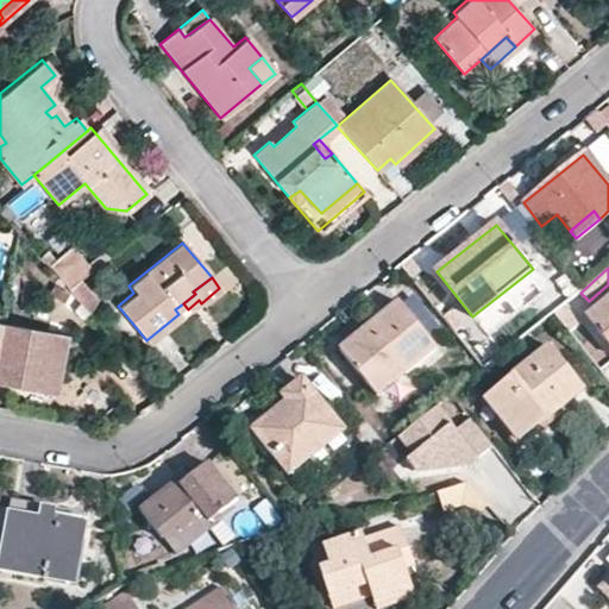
[(608,297),(588,316),(608,341),(608,297)]
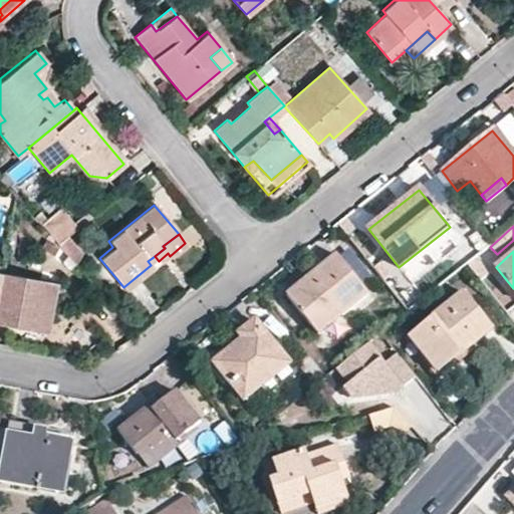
[(67,267),(72,261),(64,253),(58,258),(67,267)]
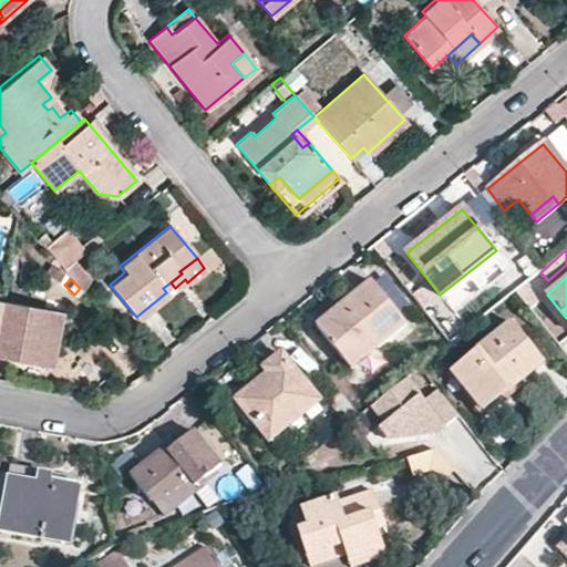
[(405,323),(371,282),(316,326),(344,361),(371,340),(377,347),(405,323)]
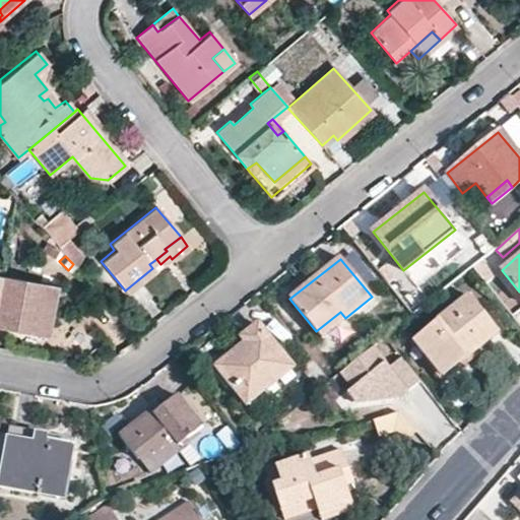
[(48,329),(56,285),(1,276),(0,278),(0,325),(26,331),(27,326),(48,329)]
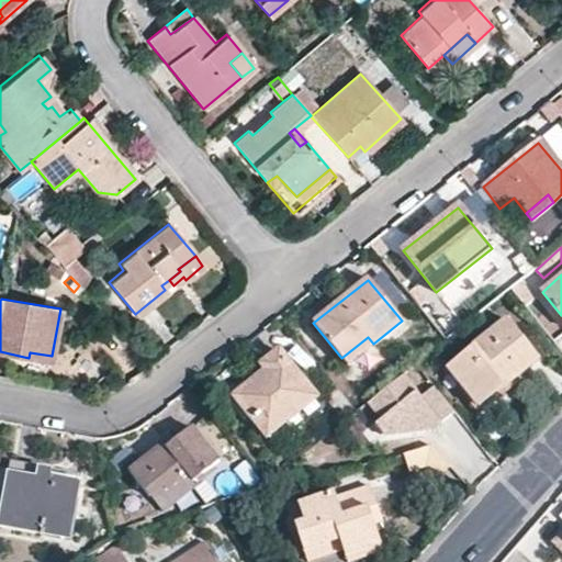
[(538,358),(506,318),(446,369),(476,407),(538,358)]
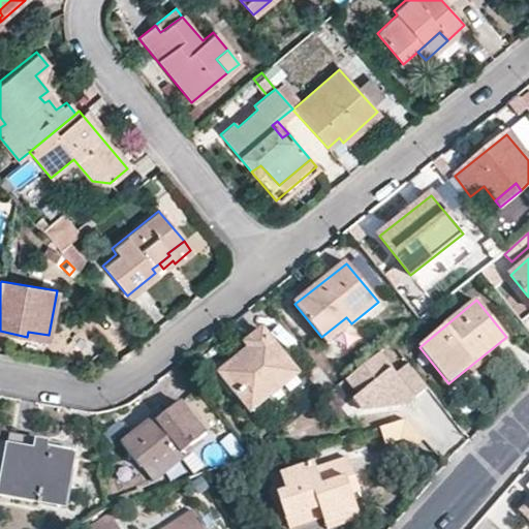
[(351,323),(346,317),(321,337),(327,343),(351,323)]
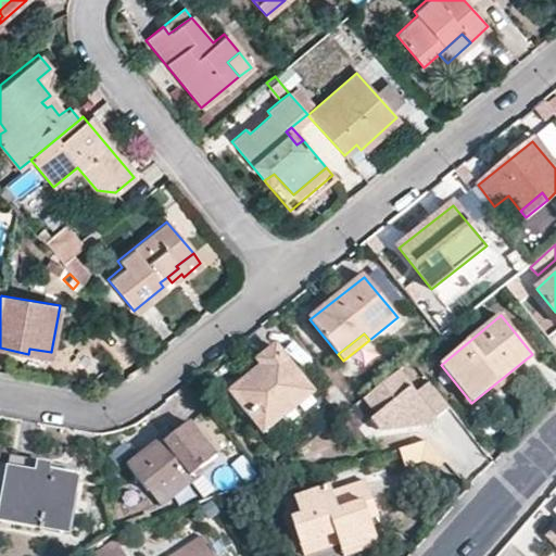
[(257,362),(262,367),(231,392),(264,432),(312,393),(275,348),(257,362)]
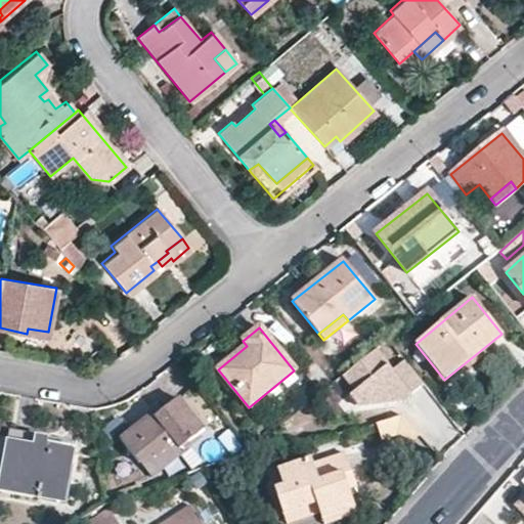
[(28,329),(27,334),(47,337),(48,332),(28,329)]
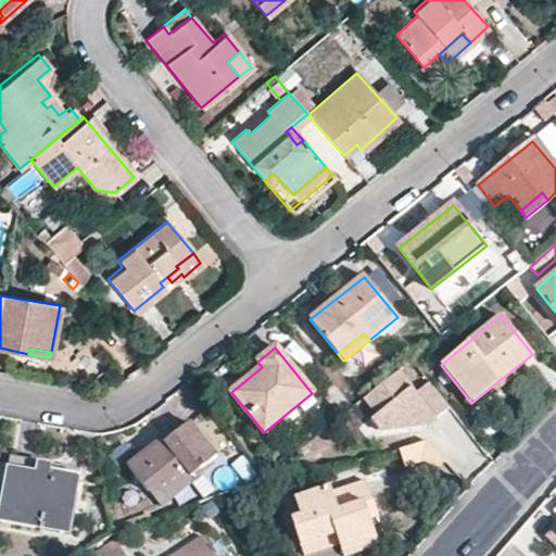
[(416,391),(399,368),(365,396),(378,412),(371,417),(380,428),(402,426),(414,421),(417,425),(428,424),(450,405),(429,380),(416,391)]
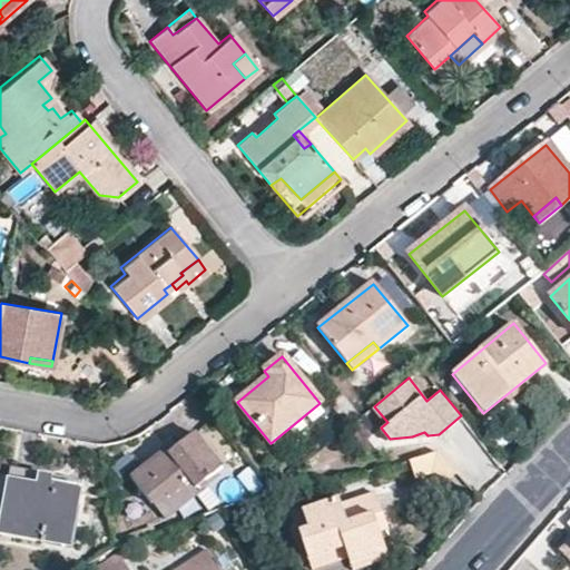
[(220,467),(195,433),(178,446),(175,443),(144,468),(151,478),(139,488),(151,503),(164,492),(169,497),(188,482),(194,489),(220,467)]
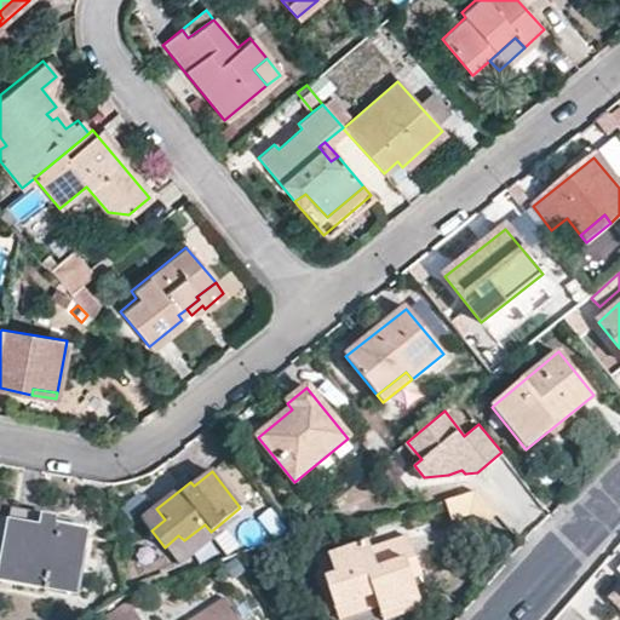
[(443,499),(448,517),(471,514),(483,527),(499,512),(478,492),(443,499)]
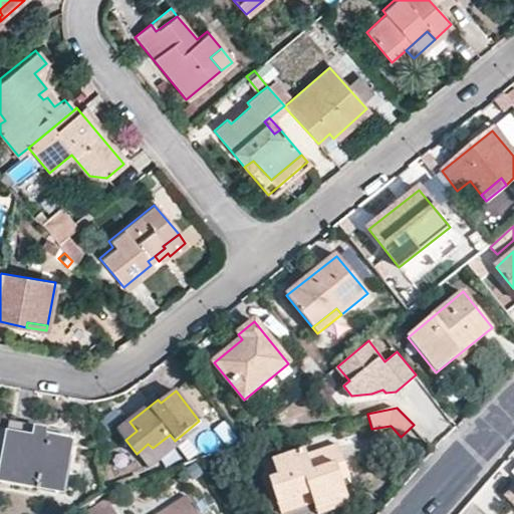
[(117,431),(125,440),(137,431),(130,422),(117,431)]
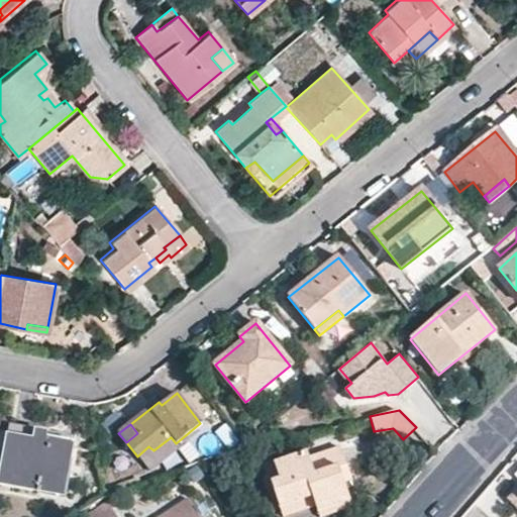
[(48,437),(47,443),(8,436),(0,481),(0,484),(39,492),(40,488),(60,491),(67,459),(70,460),(73,442),(48,437)]
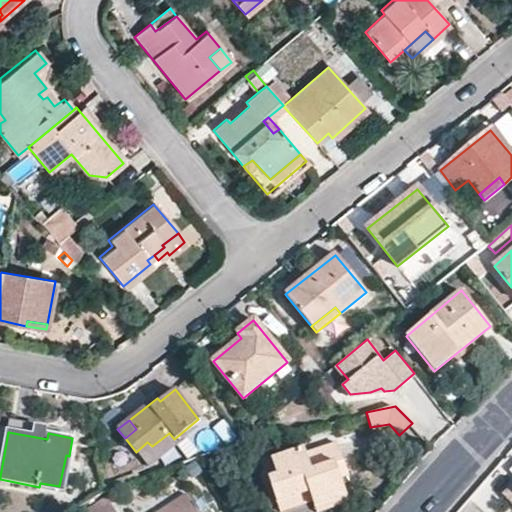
[(174,439),(169,433),(152,446),(147,442),(136,452),(147,465),(177,443),(174,439)]
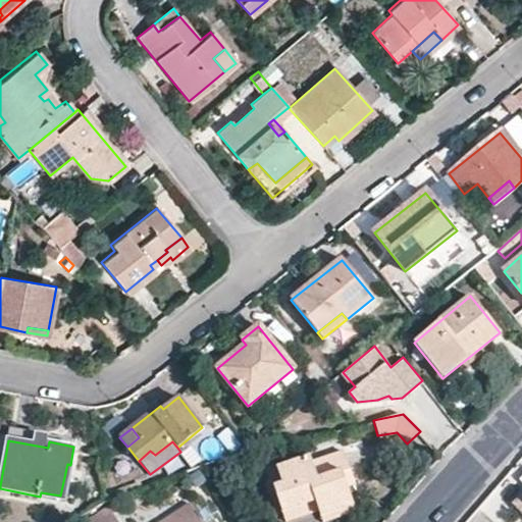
[(343,452),(312,462),(310,457),(277,467),(282,484),(274,487),(281,512),(315,501),(317,510),(320,516),(352,505),(347,487),(342,472),(349,469),(343,452)]
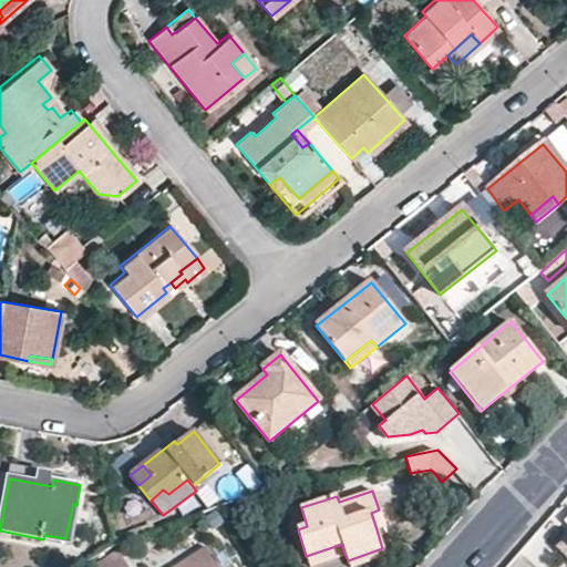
[(73,504),(65,538),(44,535),(43,539),(43,542),(70,547),(79,505),(76,505),(73,504)]
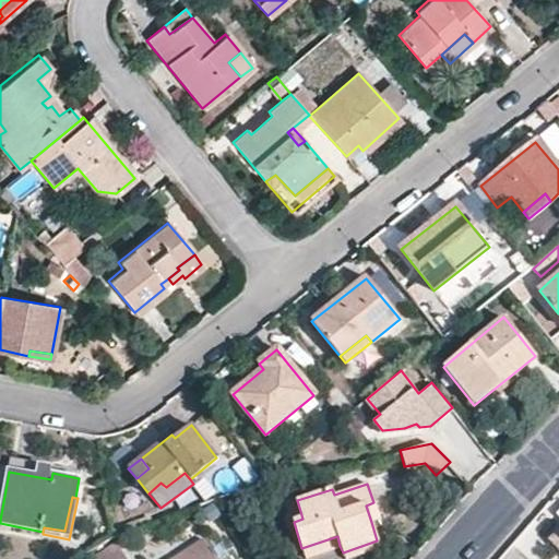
[(371,522),(379,520),(373,502),(366,506),(371,522)]
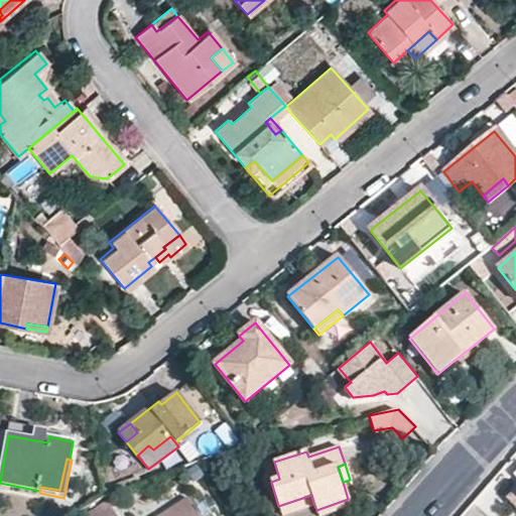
[(84,486),(84,496),(94,496),(94,487),(84,486)]
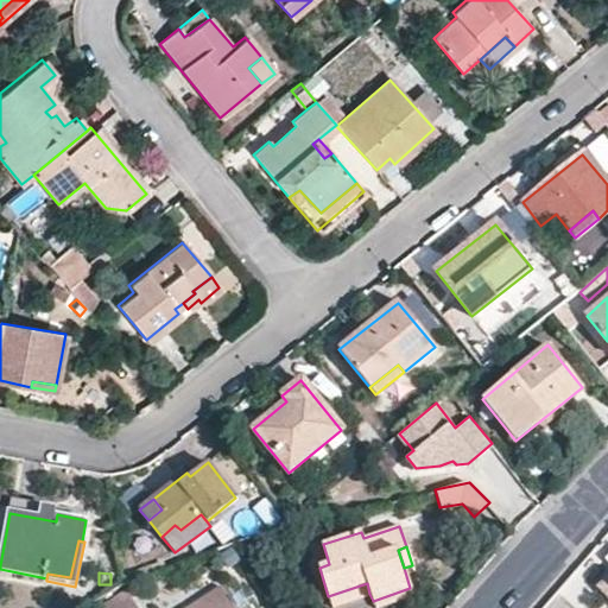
[(328,596),(333,607),(369,594),(367,583),(328,596)]
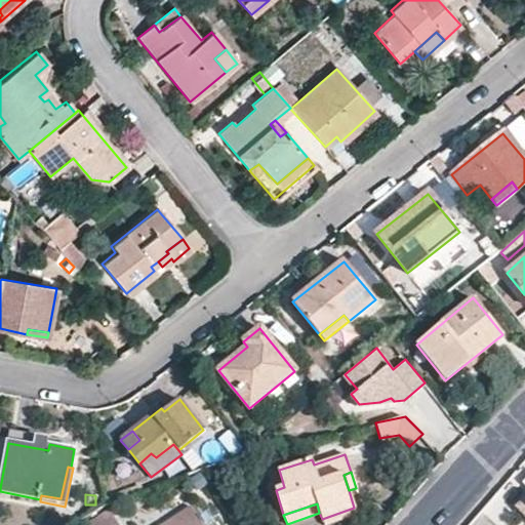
[(322,519),(323,524),(324,524),(356,514),(354,508),(322,519)]
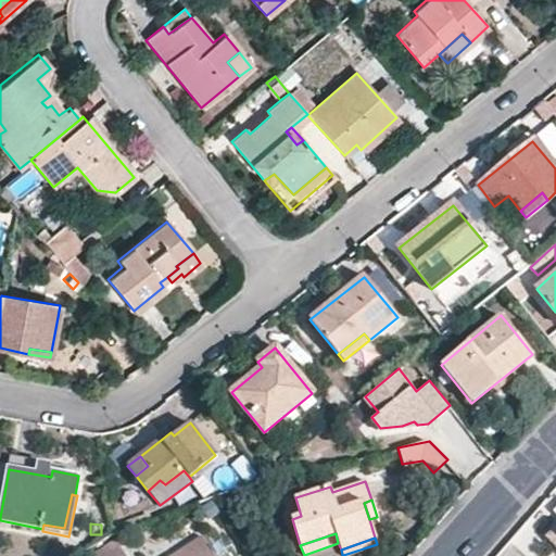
[(211,555),(202,544),(182,555),(211,555)]
